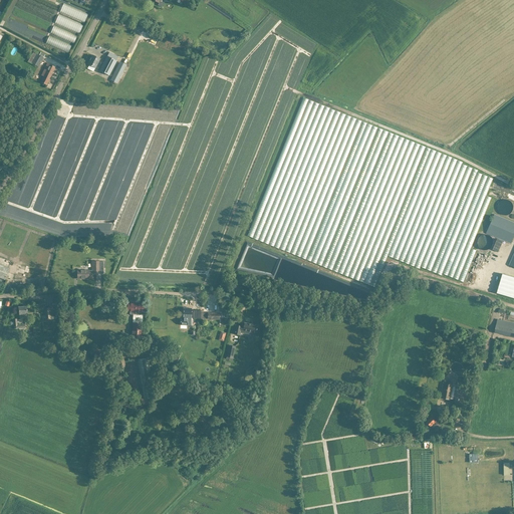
[(34,51),(28,60),(38,66),(43,57),(45,55),(41,52),(39,55),(34,51)]
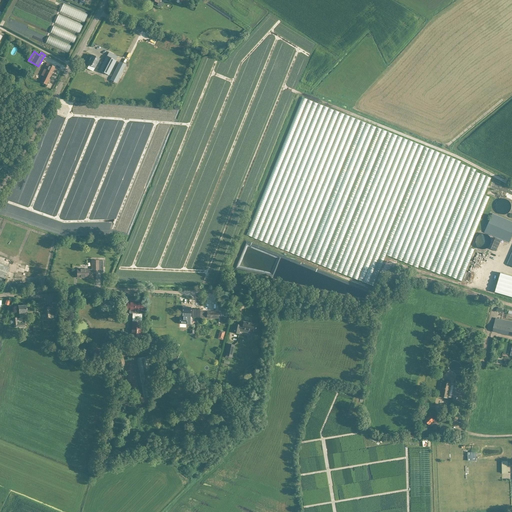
[(99,70),(108,75),(116,61),(115,60),(117,57),(109,52),(107,56),(99,70)]
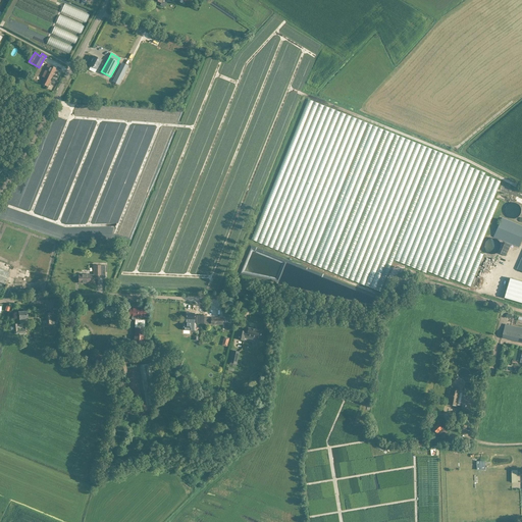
[(94,56),(89,65),(97,69),(102,60),(94,56)]
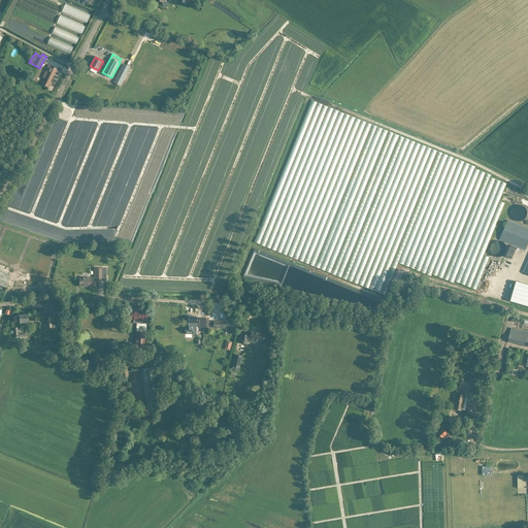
[(57,69),(53,67),(48,65),(42,77),(44,78),(41,85),(47,88),(57,69)]
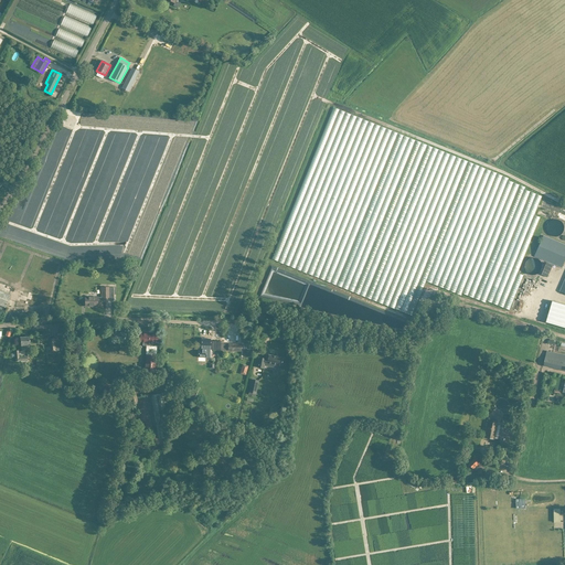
[(136,76),(129,73),(125,83),(130,86),(136,76)]
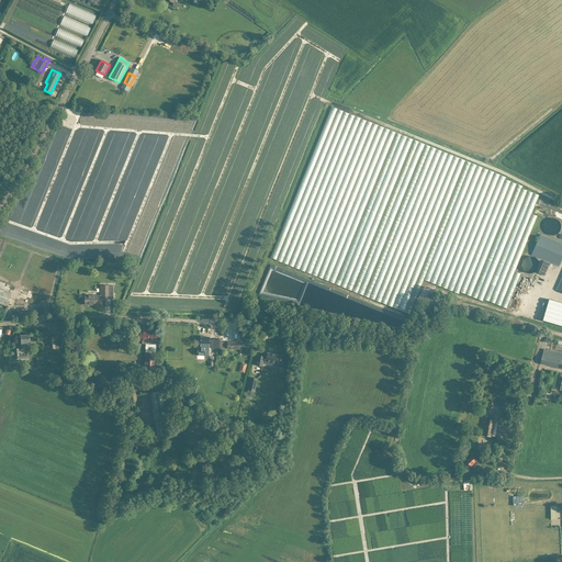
[(561,238),(561,226),(546,220),(541,232),(561,238)]
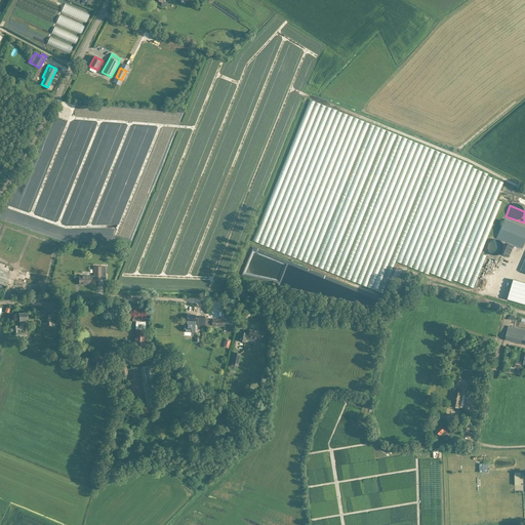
[(524,227),(505,218),(505,219),(502,224),(496,238),(522,249),(524,241),(524,227)]
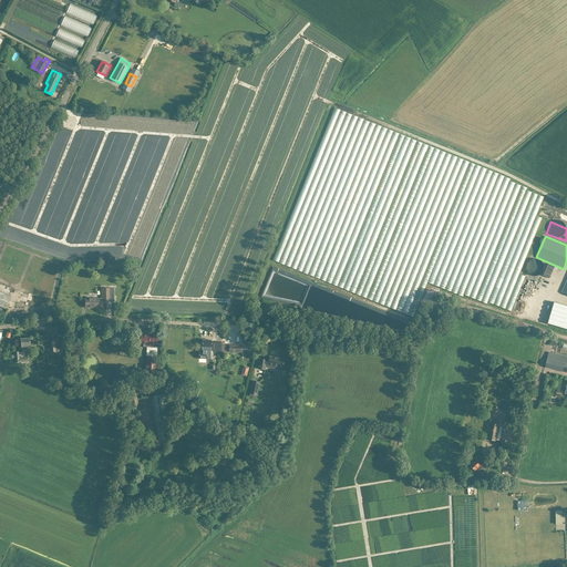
[(549,264),(542,285),(555,290),(563,269),(549,264)]
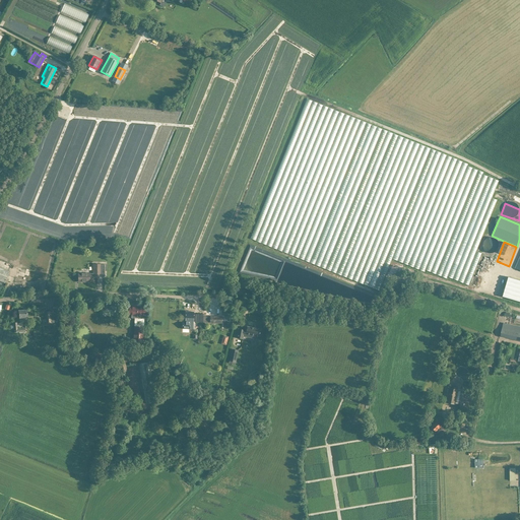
[(0,259),(18,267),(21,269),(24,261),(0,251),(0,259)]
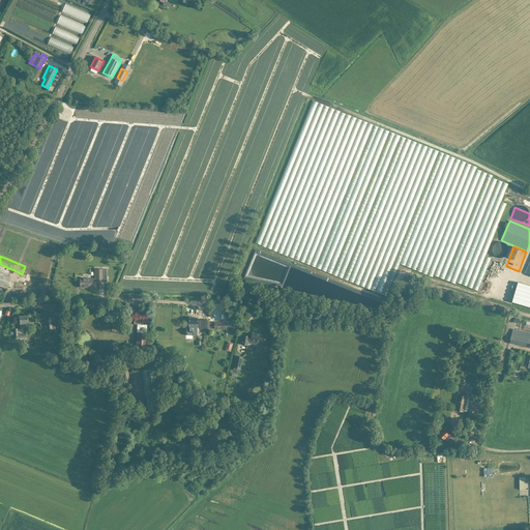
[(91,278),(80,278),(80,282),(80,287),(88,287),(88,288),(91,288),(91,282),(107,282),(107,276),(109,276),(109,272),(107,272),(107,269),(100,269),(100,270),(94,270),(94,274),(94,278),(91,278)]
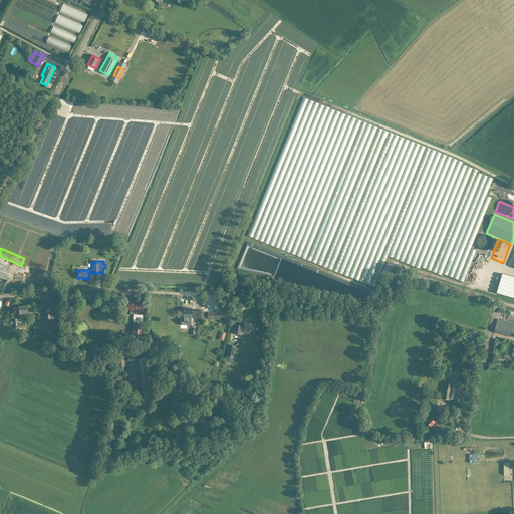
[(0,280),(6,282),(8,276),(7,276),(10,269),(0,264),(0,280)]
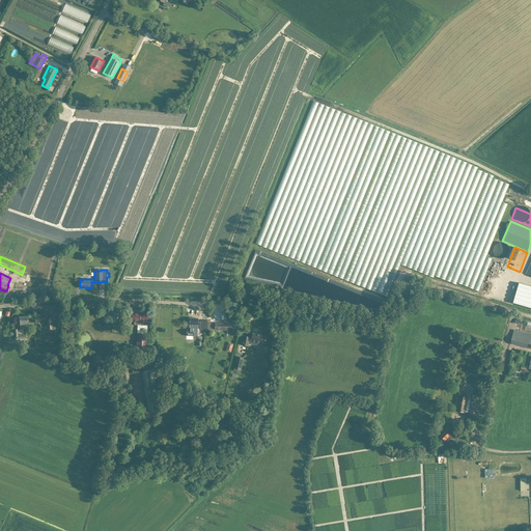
[(530,286),(519,283),(512,303),(530,308),(530,286)]
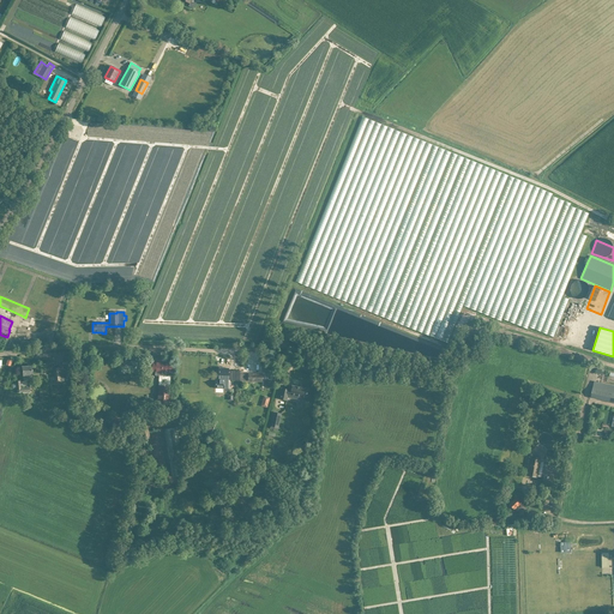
[(172,377),(173,369),(173,363),(152,362),(152,368),(152,372),(156,372),(156,375),(158,375),(158,385),(157,409),(169,409),(170,377),(172,377)]
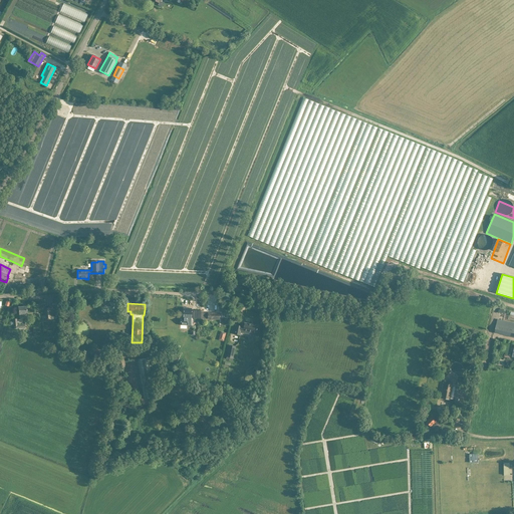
[(27,313),(27,311),(26,306),(18,307),(19,312),(20,319),(24,319),(23,314),(27,313)]
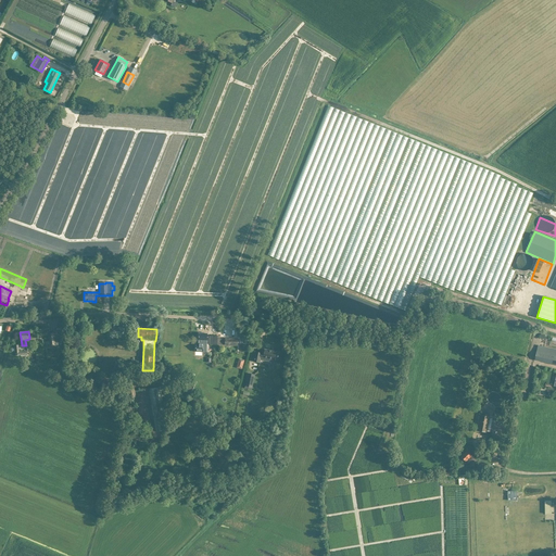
[(58,345),(55,331),(48,332),(49,341),(50,341),(50,345),(58,345)]
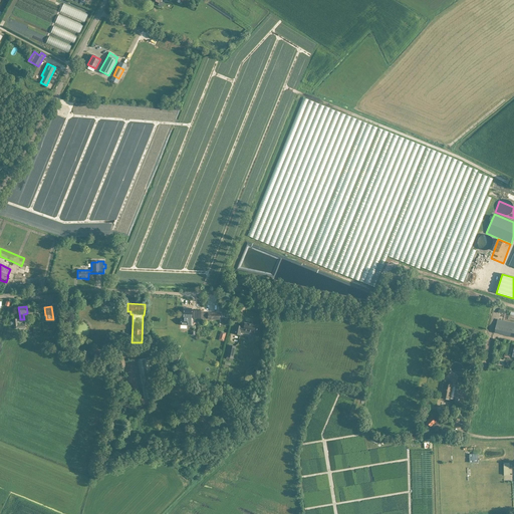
[(184,308),(184,318),(180,318),(180,325),(182,325),(182,328),(187,328),(187,325),(187,323),(191,323),(191,314),(191,313),(192,308),(184,308)]
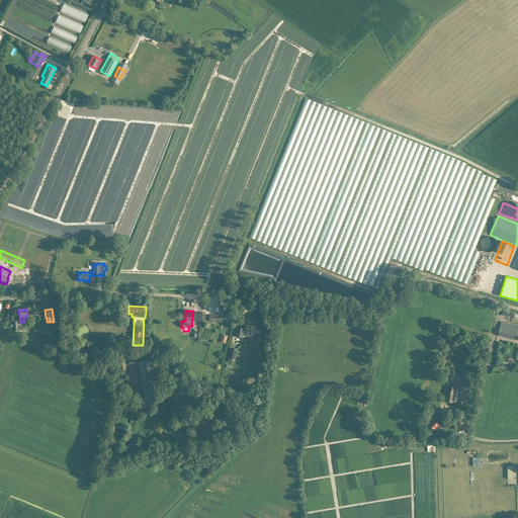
[(222,316),(205,315),(205,313),(195,313),(195,321),(222,322),(222,316)]
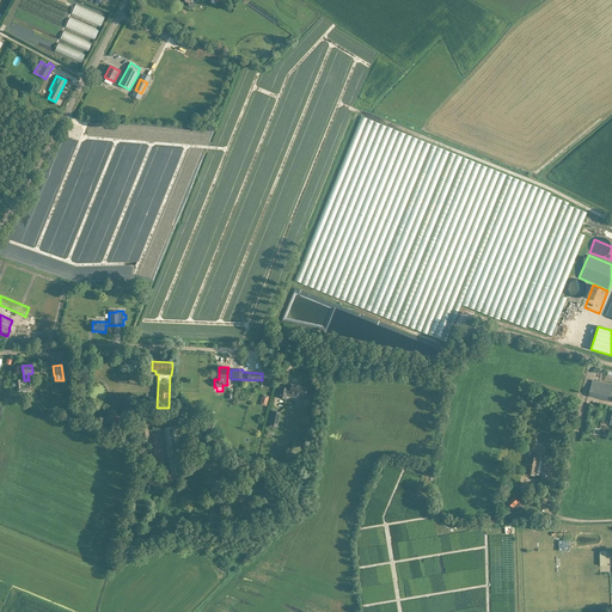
[(20,380),(16,380),(17,392),(20,392),(30,391),(29,386),(20,387),(20,380)]
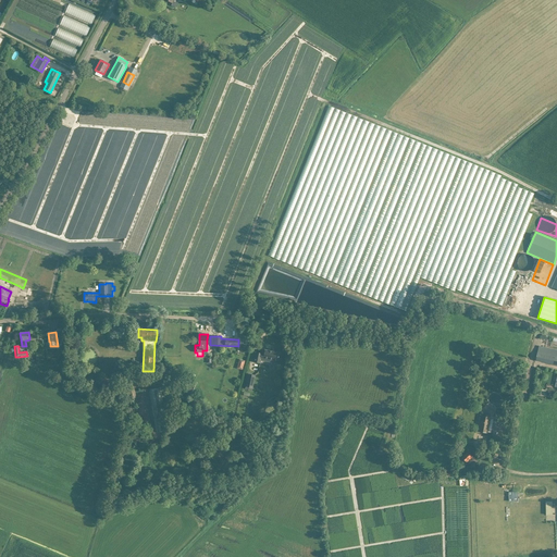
[(556,349),(539,346),(535,361),(556,364),(556,349)]
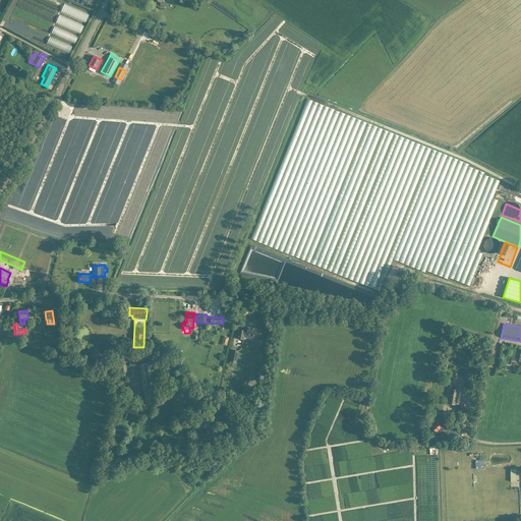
[(239,330),(237,339),(243,340),(243,337),(258,340),(261,330),(247,328),(246,331),(245,331),(239,330)]
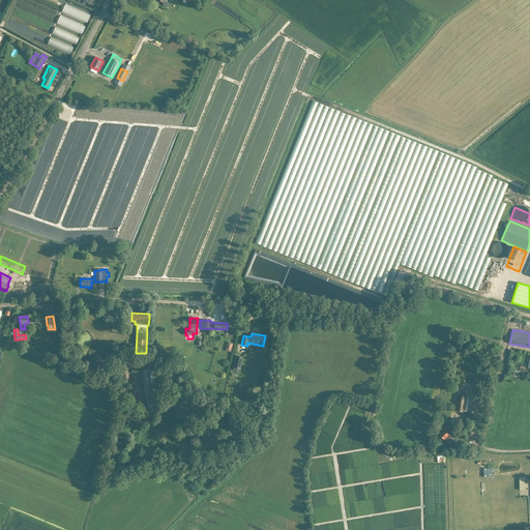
[(242,357),(236,356),(234,369),(240,370),(242,357)]
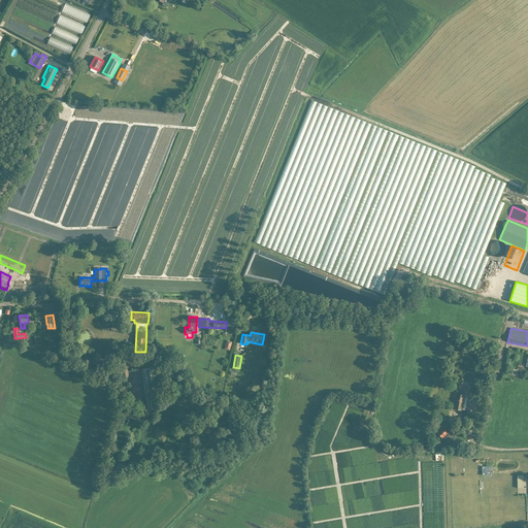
[(174,361),(170,367),(177,371),(182,364),(174,361)]
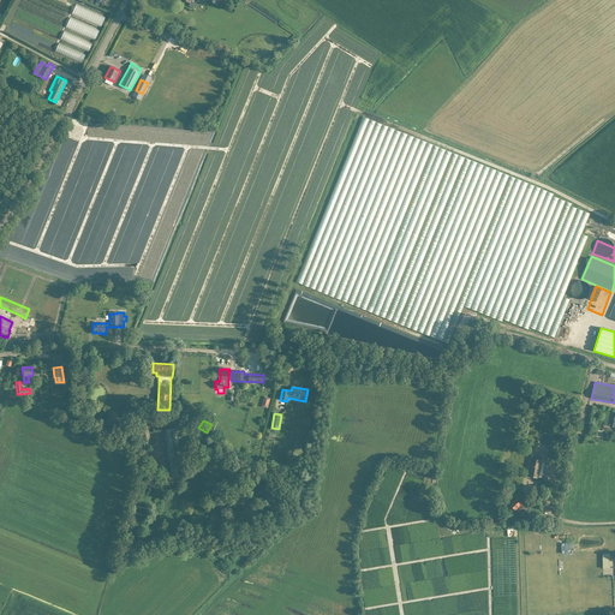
[(165,430),(174,478),(185,476),(177,428),(165,430)]
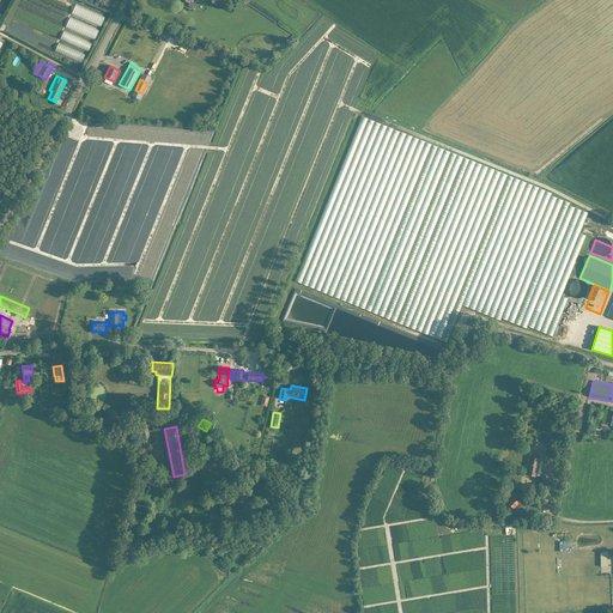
[(528,457),(526,466),(528,466),(527,474),(538,477),(540,460),(538,460),(539,454),(530,453),(529,457),(528,457)]
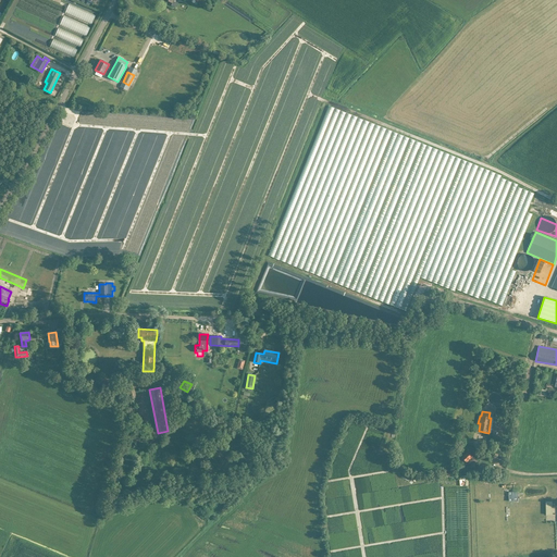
[(468,452),(461,458),(467,462),(473,457),(468,452)]
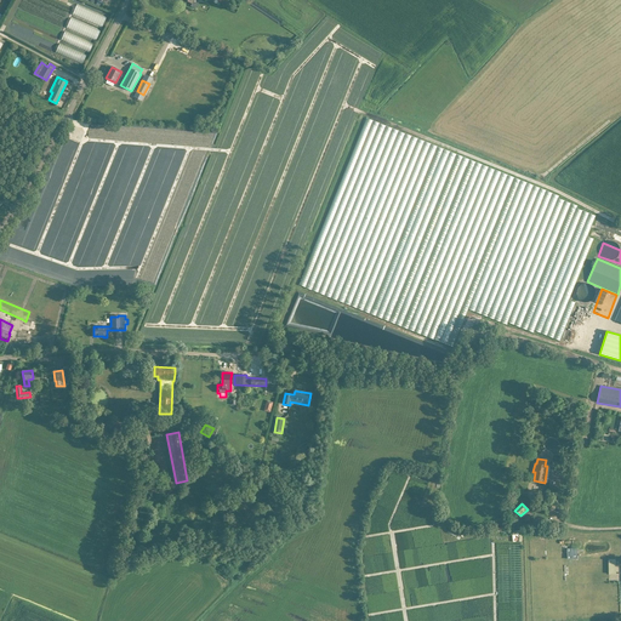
[(567,548),(568,559),(577,558),(577,548),(567,548)]
